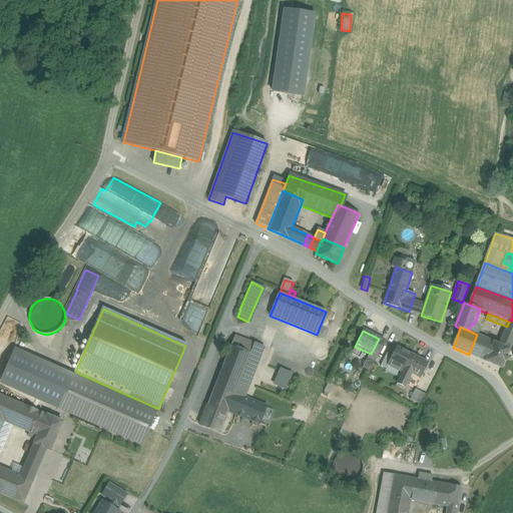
[(512,335),(505,332),(502,338),(512,343),(512,335)]
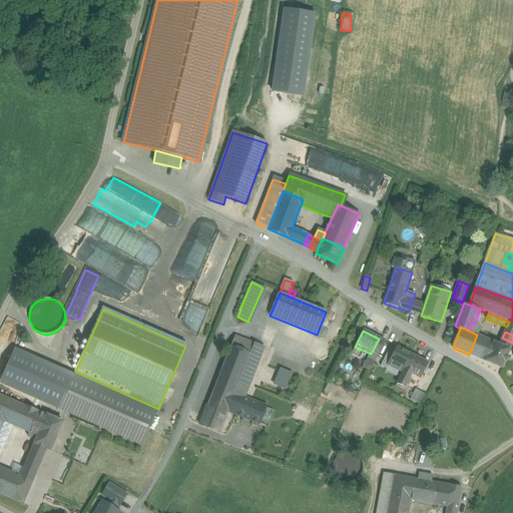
[(494,342),(477,335),(469,355),(485,362),(494,342)]
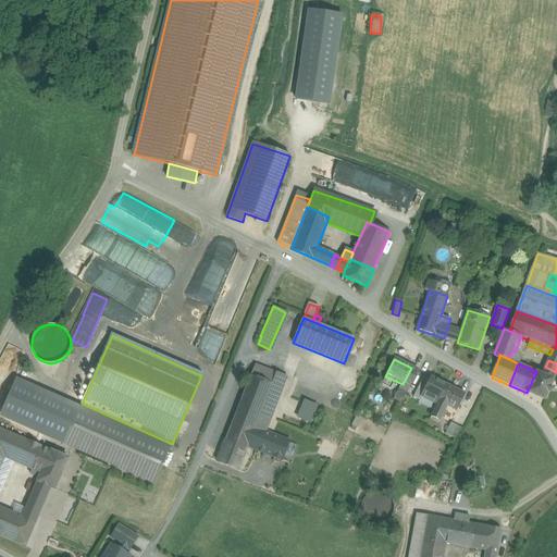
[(262,381),(267,369),(256,366),(251,376),(262,381)]
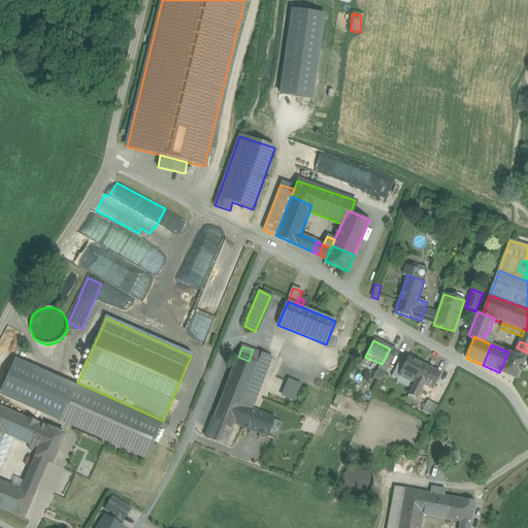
[(527,354),(527,353),(517,348),(514,354),(526,359),(527,354)]
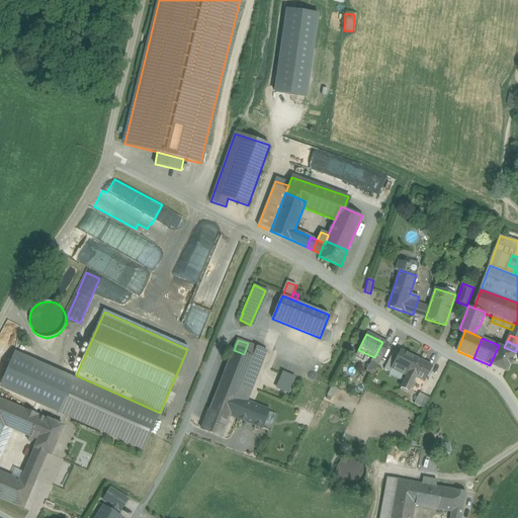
[(248,343),(244,354),(253,358),(258,347),(248,343)]
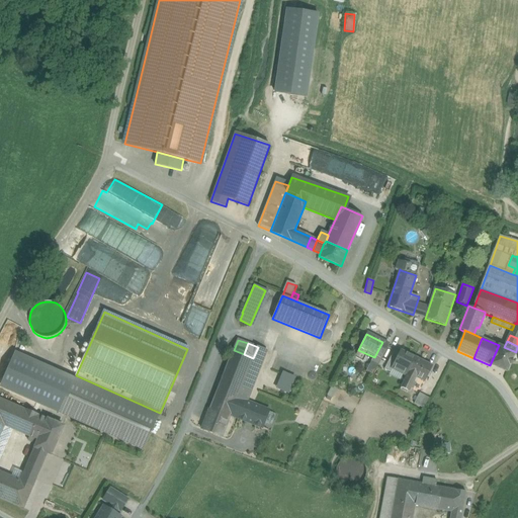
[(504,347),(499,345),(490,365),(507,372),(516,352),(504,347)]
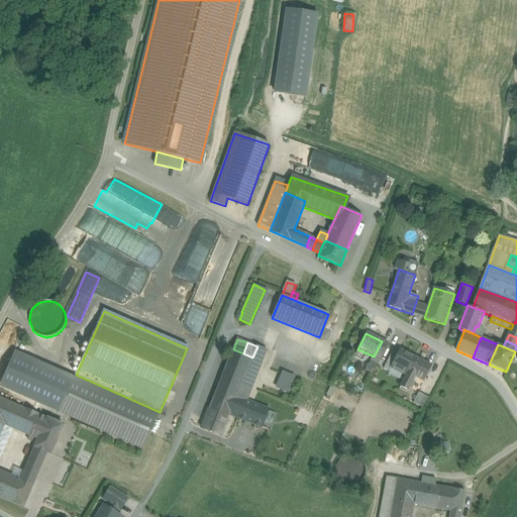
[(257,346),(252,357),(243,381),(236,399),(247,403),(268,350),(257,346)]
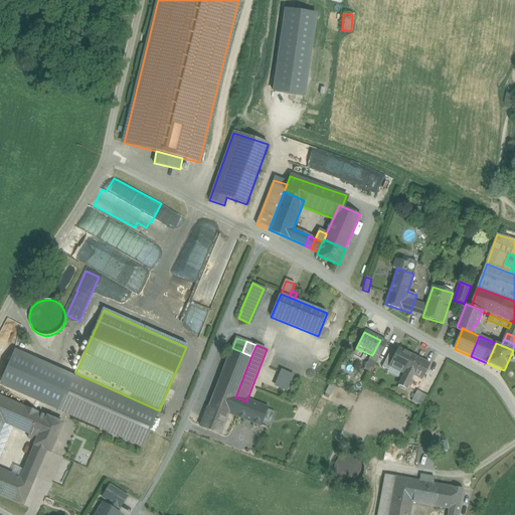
[(223,371),(242,379),(251,356),(242,352),(232,348),(223,371)]
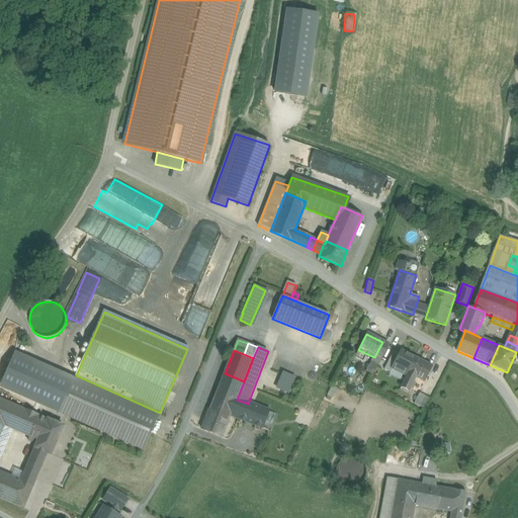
[(406,376),(415,358),(401,351),(392,369),(406,376)]
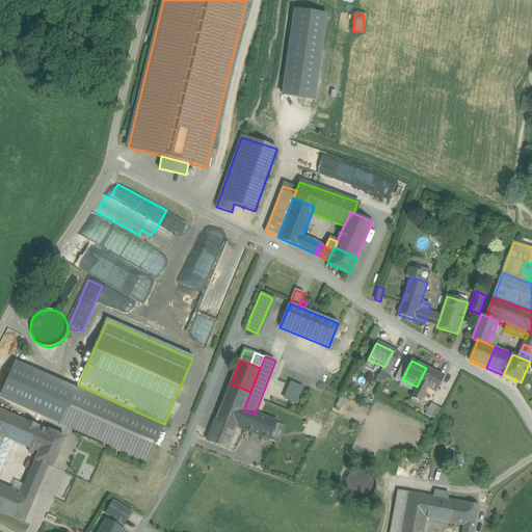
[(417,387),(411,397),(421,401),(428,388),(436,392),(444,376),(426,368),(417,387)]
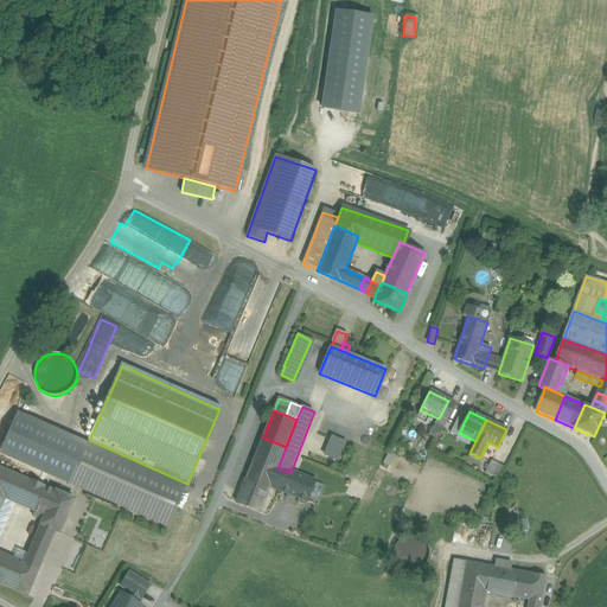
[(0,451),(36,467),(55,475),(58,478),(65,462),(24,443),(24,442),(0,432),(0,451)]
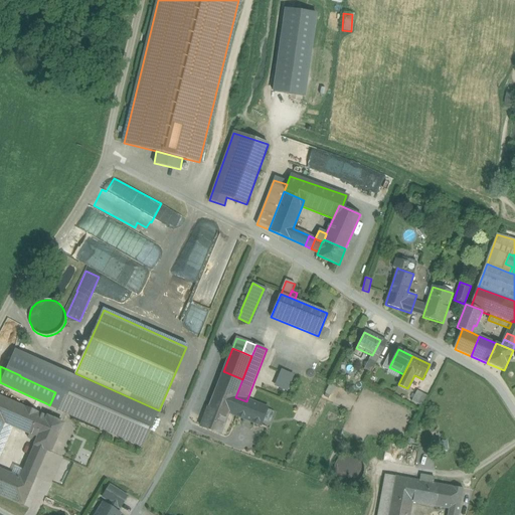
[(284,368),(278,368),(272,369),(267,373),(265,379),(265,385),(267,391),(272,395),(277,397),(283,396),(289,393),(292,388),(294,382),(293,376),(289,371),(284,368)]
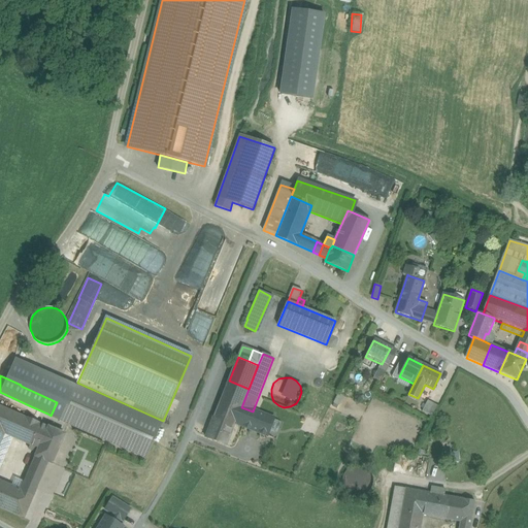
[(241,407),(249,389),(229,381),(215,419),(234,426),(235,424),(241,407)]
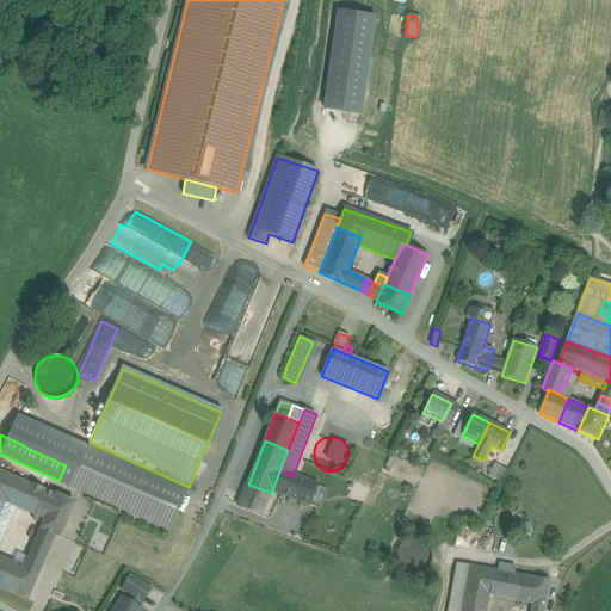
[(186,491),(88,448),(71,487),(168,530),(186,491)]
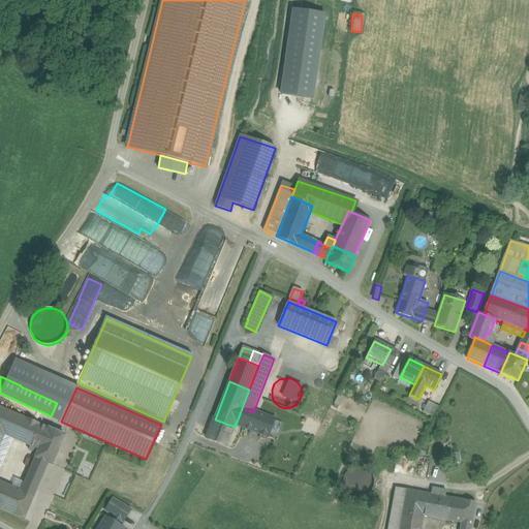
[(422,411),(433,417),(438,406),(427,401),(422,411)]
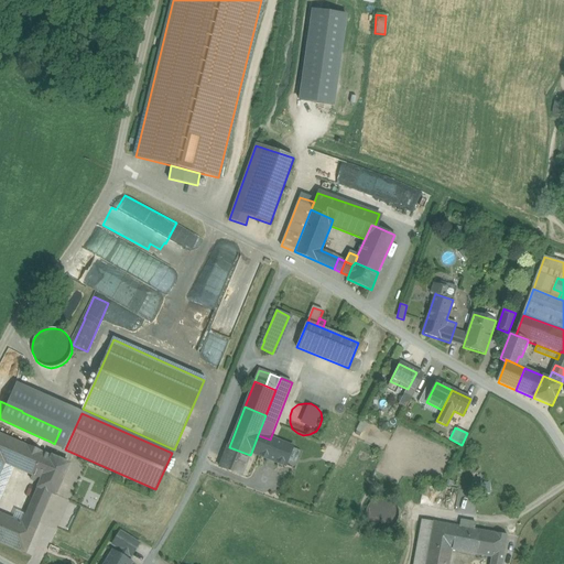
[(42,453),(46,455),(50,448),(47,447),(51,442),(33,434),(28,447),(0,435),(0,461),(3,463),(14,467),(33,475),(42,453)]
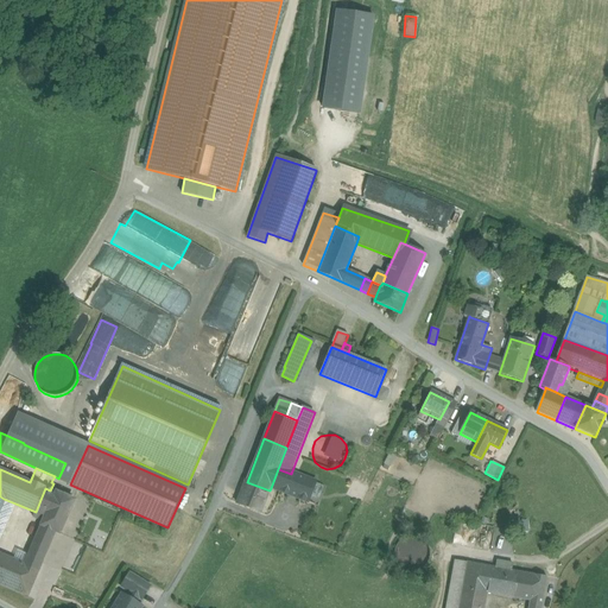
[(278,469),(271,488),(309,504),(316,483),(291,474),(278,469)]
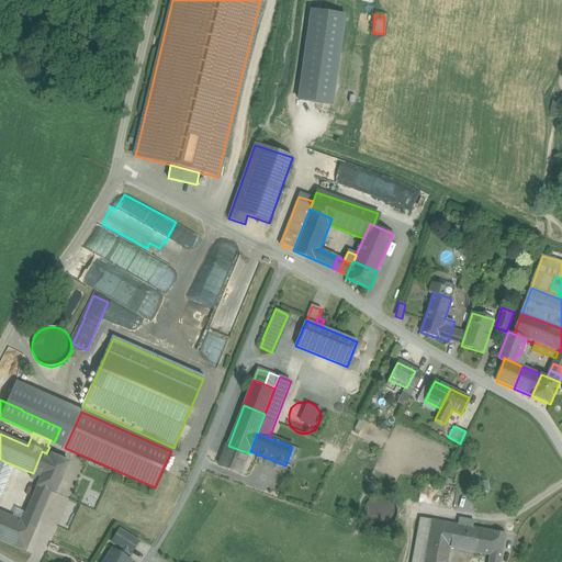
[(228,446),(220,467),(242,474),(249,453),(228,446)]
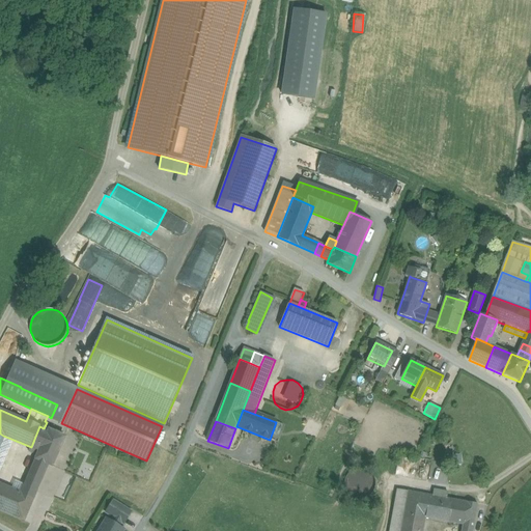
[(38,456),(50,430),(44,428),(39,426),(31,447),(29,452),(38,456)]
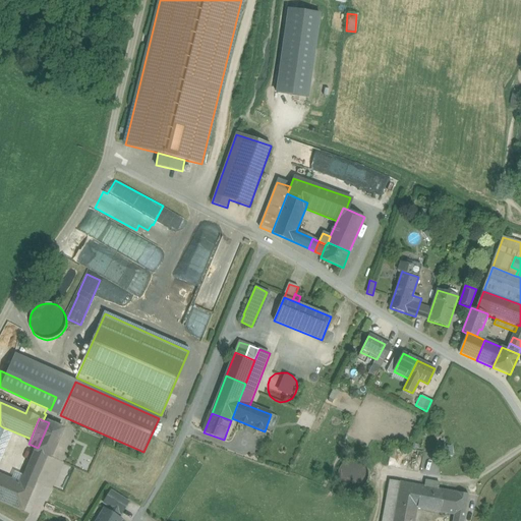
[(48,457),(51,458),(64,428),(49,421),(49,422),(38,448),(36,452),(48,457)]
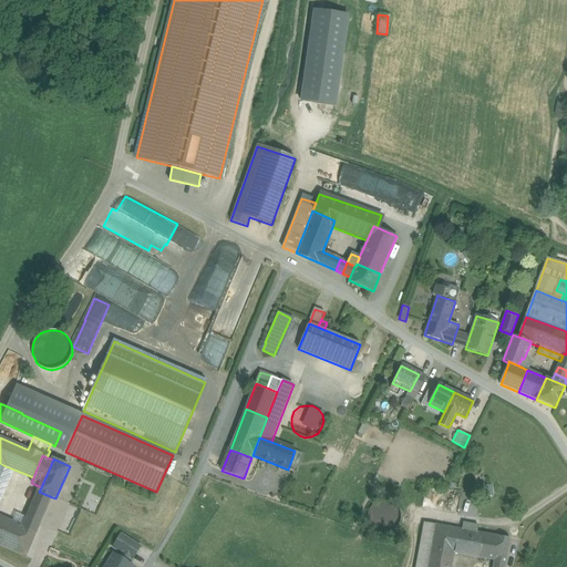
[(0,504),(14,470),(3,465),(0,472),(0,504)]
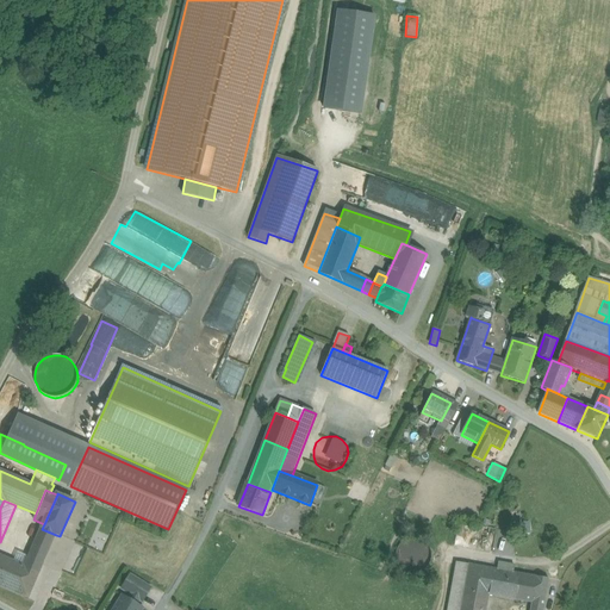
[(56,535),(42,529),(29,558),(43,565),(56,535)]
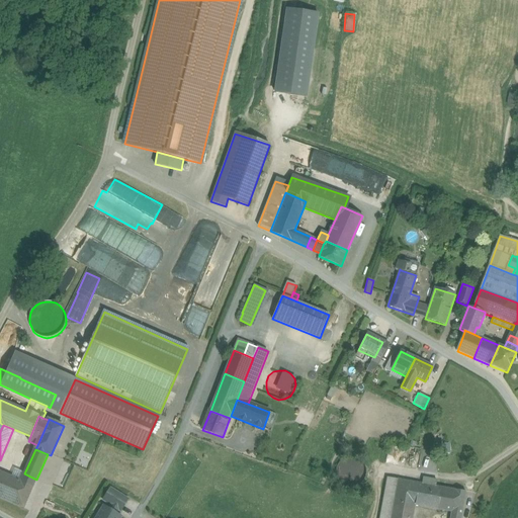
[(337,469),(337,477),(341,484),(347,488),(355,488),(361,484),(365,477),(365,468),(361,462),(355,458),(347,458),(340,462),(337,469)]
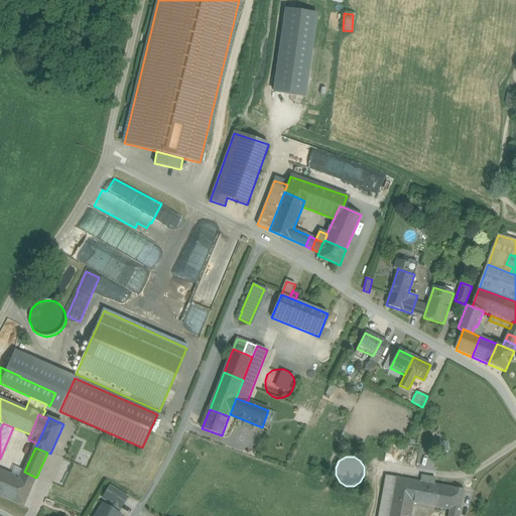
[(33,485),(21,481),(0,471),(0,496),(24,506),(33,485)]
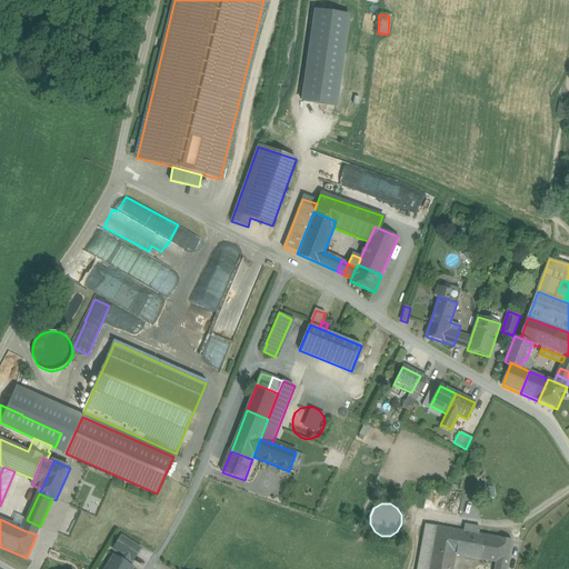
[(40,527),(27,520),(23,530),(37,535),(40,527)]
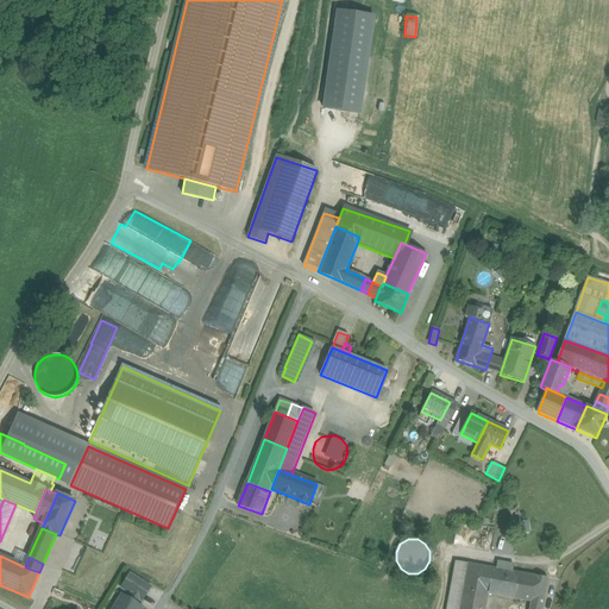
[(459,608),(464,590),(469,565),(456,563),(446,608),(459,608)]
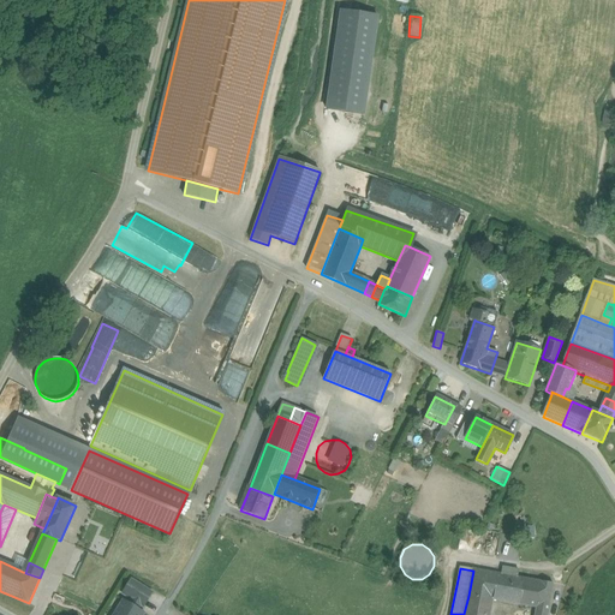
[(502,575),(518,578),(519,572),(503,568),(502,575)]
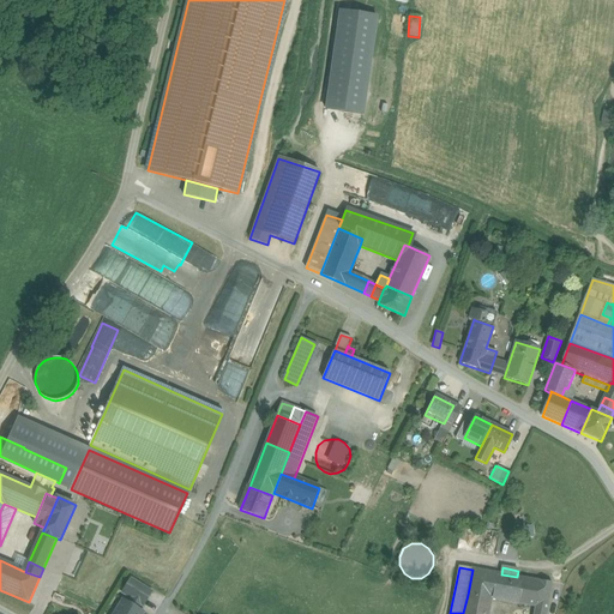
[(498,575),(473,570),(468,595),(493,600),(497,584),(498,575)]
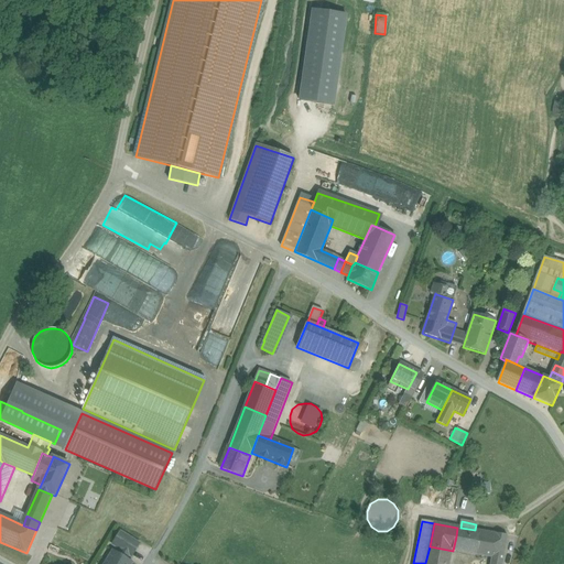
[(461,528),(457,528),(456,537),(453,551),(477,555),(481,532),(475,530),(461,528)]
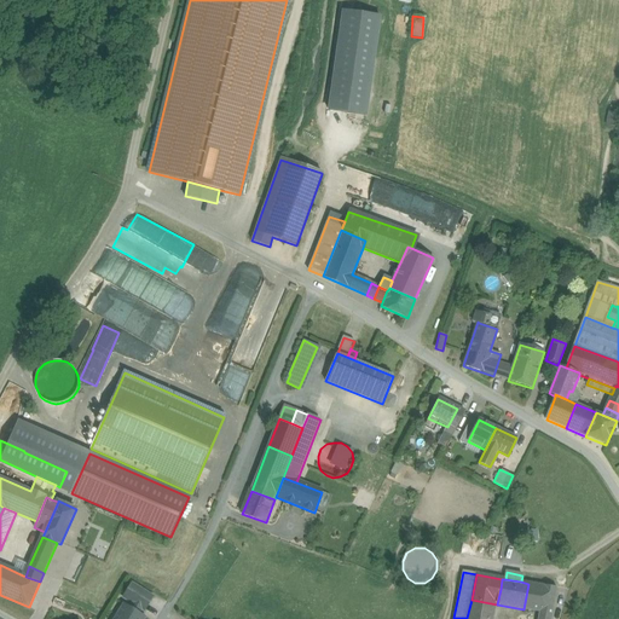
[(557,589),(528,584),(524,609),(541,613),(554,615),(557,589)]
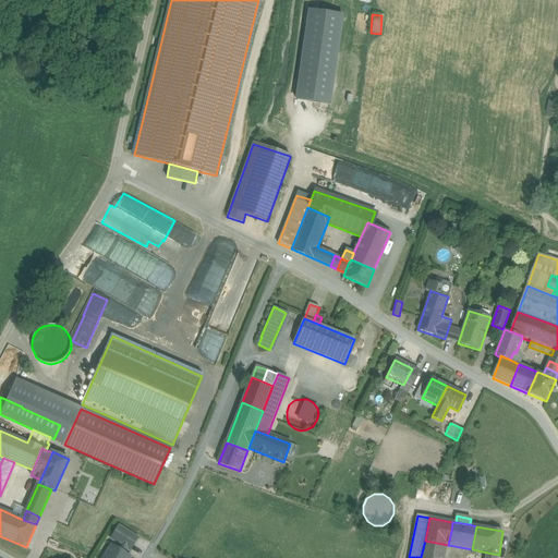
[(445,557),(448,545),(425,541),(421,557),(445,557)]
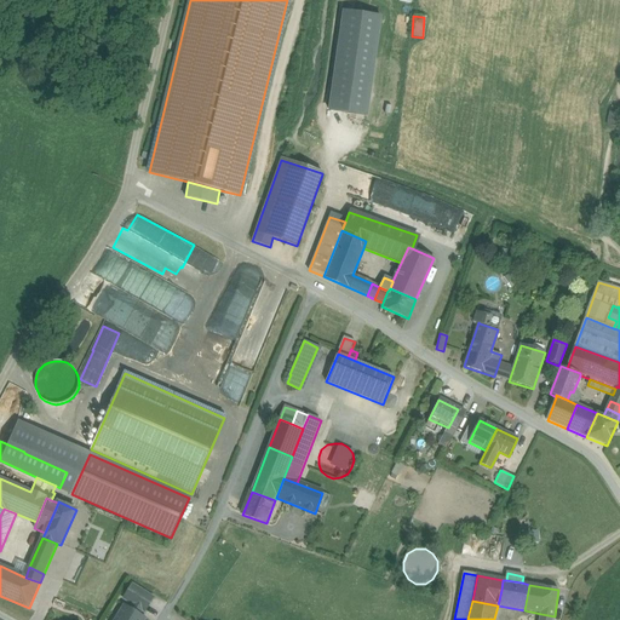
[(110,619),(142,619),(144,618),(122,603),(110,619)]
